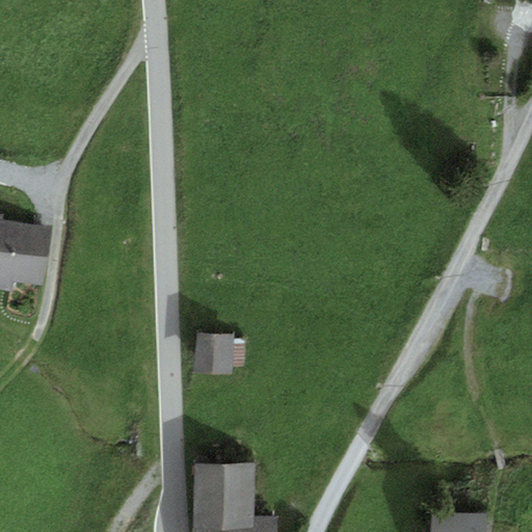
[(51,228),(0,219),(0,278),(15,282),(43,286),(51,228)]
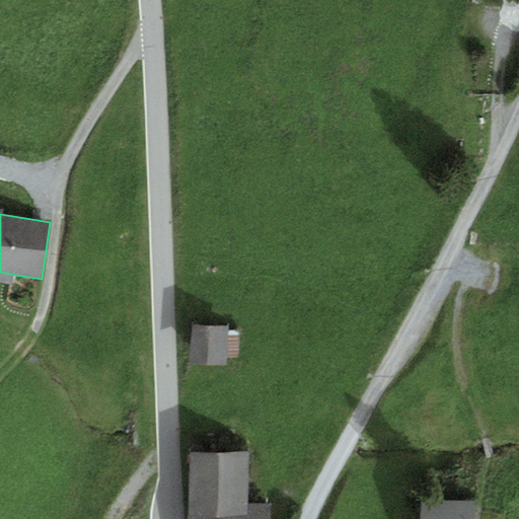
[(0,282),(12,284),(14,275),(0,272),(0,282)]
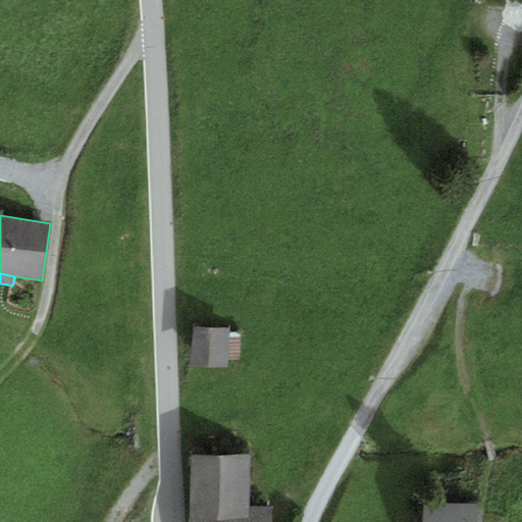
[(229,328),(193,327),(192,366),(228,367),(228,359),(229,334),(229,328)]
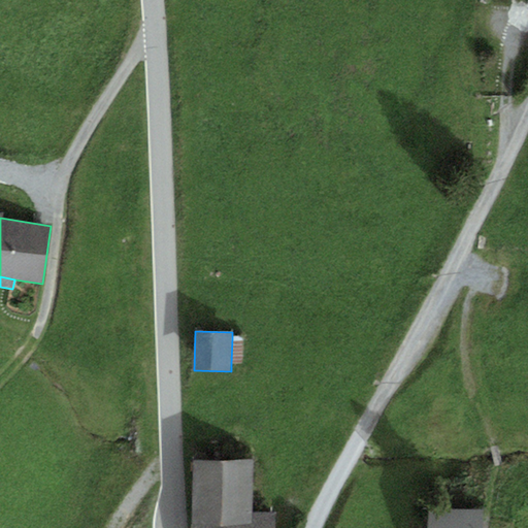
[(243,338),(232,338),(231,363),(242,363),(243,338)]
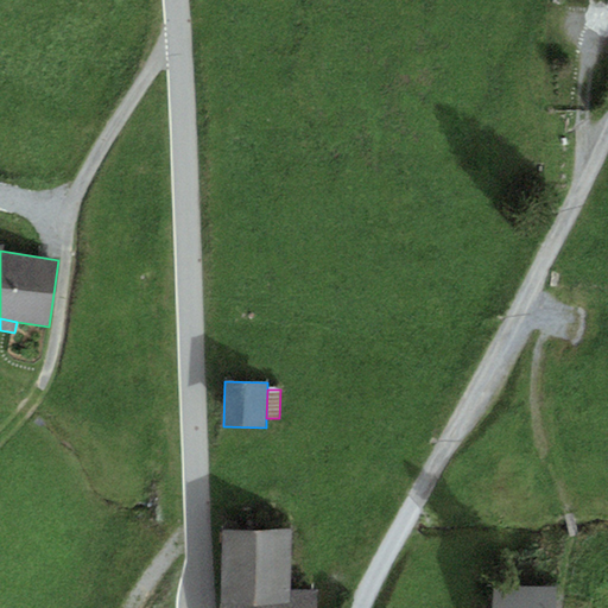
[(219,607),(316,607),(317,590),(290,591),(290,530),(220,531),(219,607)]
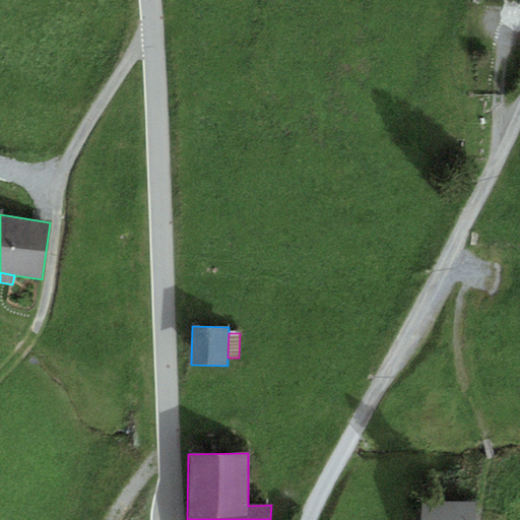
[(475,519),(475,502),(419,503),(419,519),(475,519)]
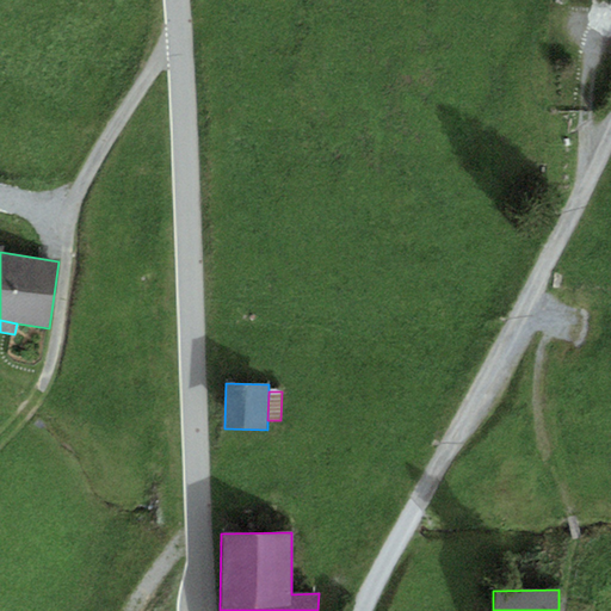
All buildings are outlined.
